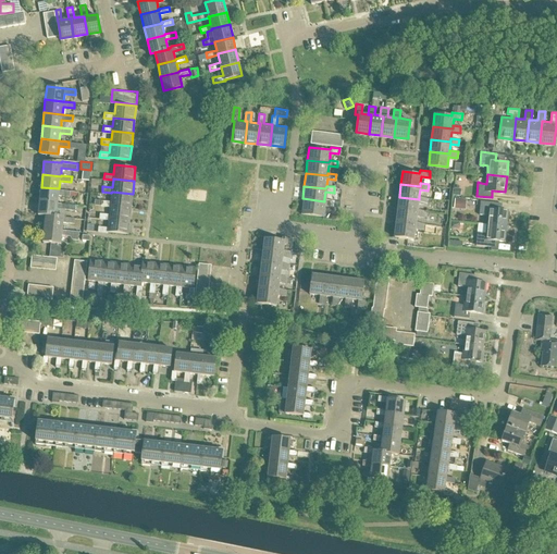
[(59,188),(41,187),(39,200),(58,201),(59,194),(70,195),(70,189),(59,188)]
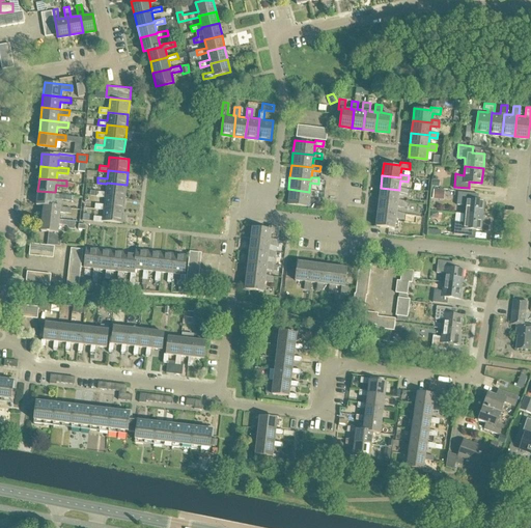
[(107,183),(106,184),(106,191),(96,190),(95,195),(105,196),(105,195),(124,197),(127,185),(107,183)]
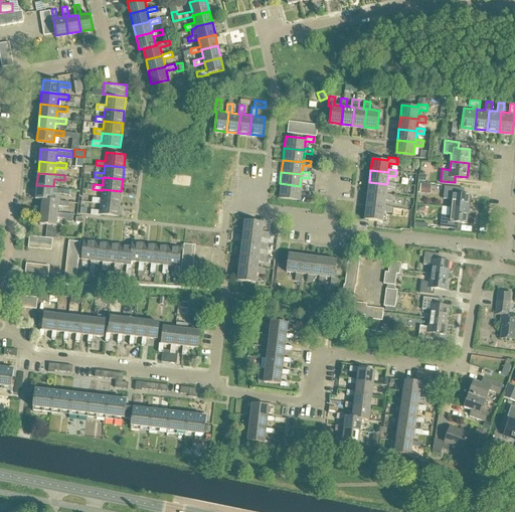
[(369,182),(367,193),(385,196),(386,192),(386,187),(394,188),(395,182),(387,181),(387,184),(369,182)]
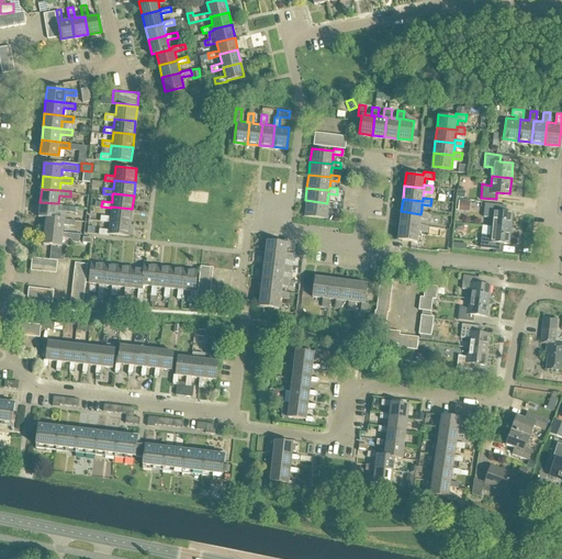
[(470,210),(471,200),(459,199),(458,209),(470,210)]
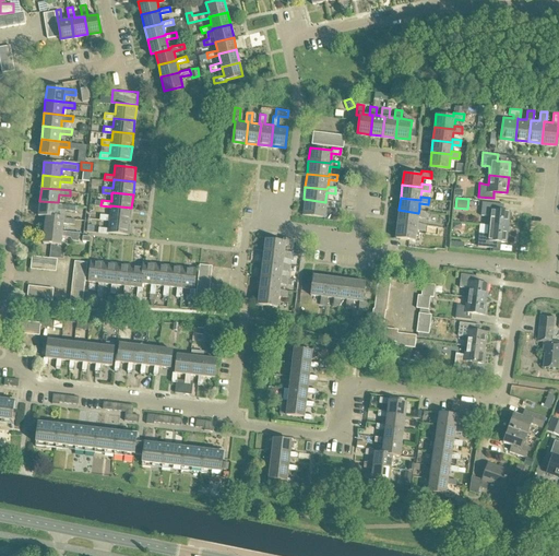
[(304,199),(301,213),(324,216),(325,205),(333,206),(334,200),(325,199),(325,202),(304,199)]
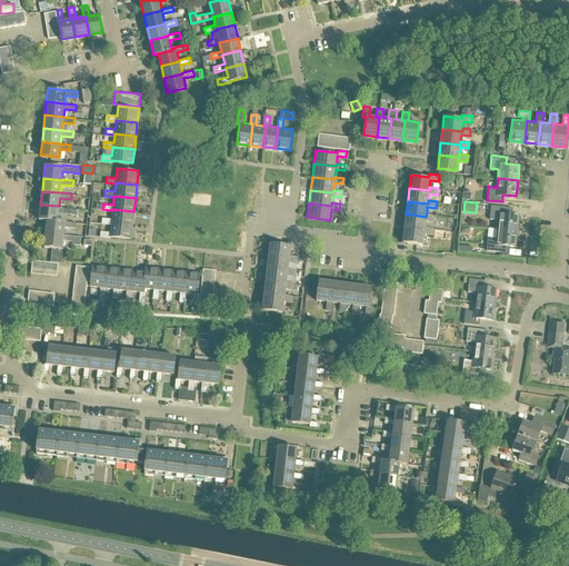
[(40,205),(39,218),(47,219),(58,219),(66,220),(66,212),(77,214),(77,208),(59,206),(40,205)]
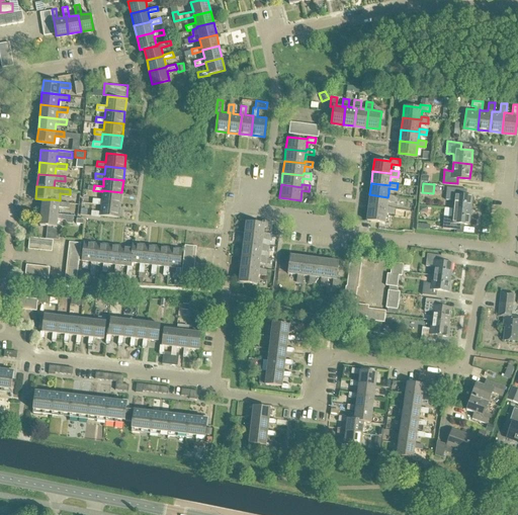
[(470,209),(472,194),(460,193),(461,187),(447,186),(445,198),(449,198),(454,198),(453,206),(470,209)]
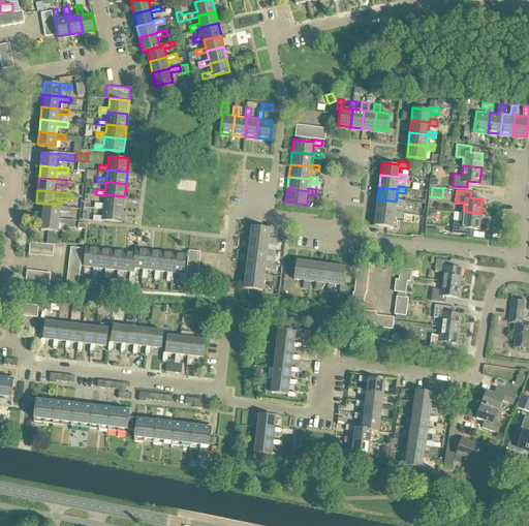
[(104,194),(104,195),(103,203),(94,202),(94,207),(103,208),(103,207),(123,209),(124,196),(104,194)]
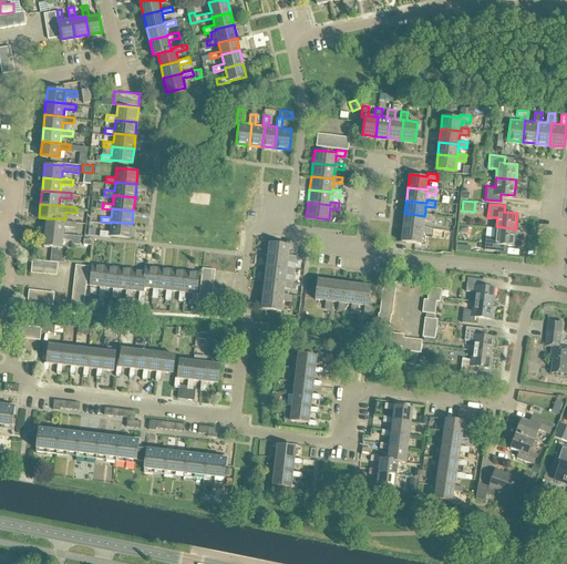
[(404,213),(403,227),(423,229),(423,226),(424,219),(432,221),(433,213),(425,212),(424,216),(404,213)]
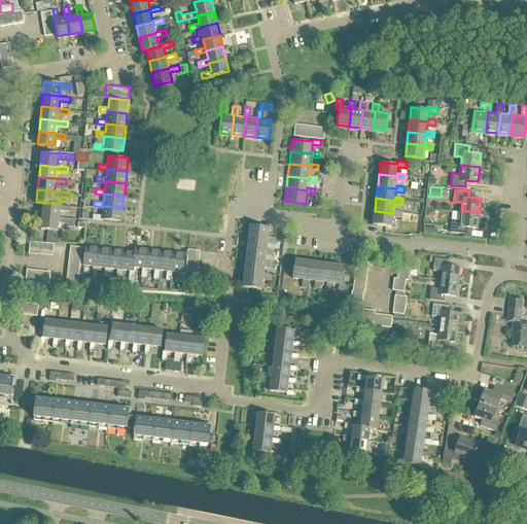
[(43,203),(42,215),(59,216),(60,209),(70,210),(71,205),(61,204),(54,203),(43,203)]
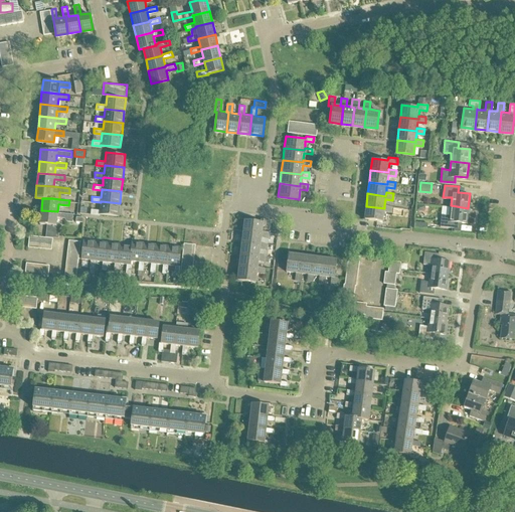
[(101,201),(101,202),(100,209),(91,208),(91,213),(100,214),(100,212),(119,215),(120,203),(101,201)]
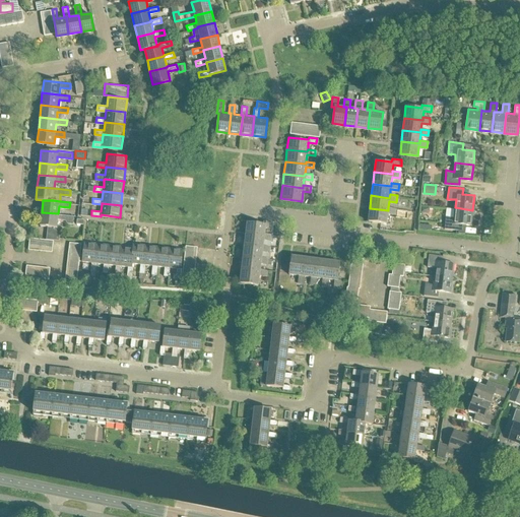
[(388,210),(370,208),(368,220),(386,222),(387,213),(395,213),(396,208),(388,207),(388,210)]
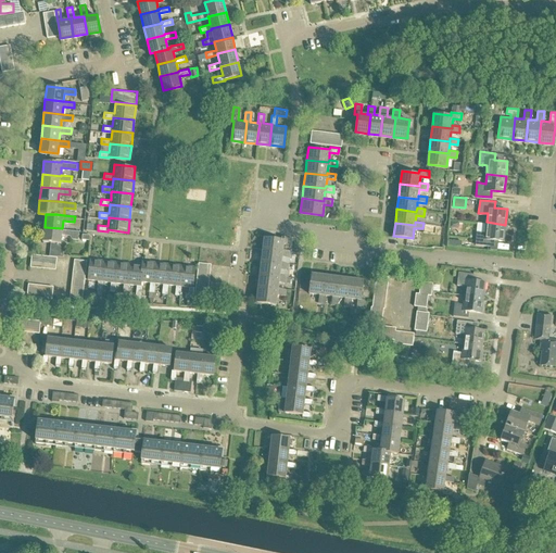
[(505,225),(487,222),(485,231),(480,231),(480,230),(477,230),(476,243),(491,244),(491,239),(504,240),(505,225)]
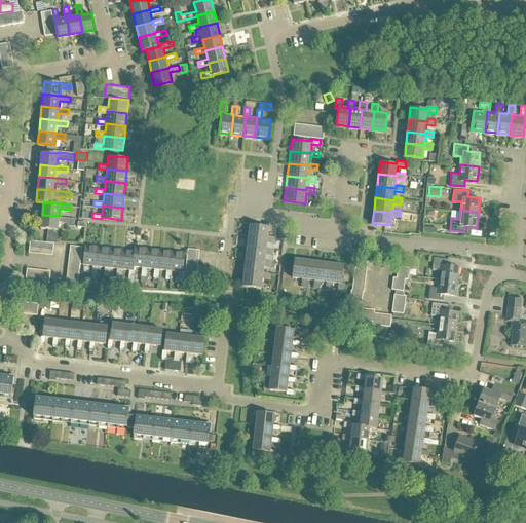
[(411,212),(410,224),(420,224),(421,212),(411,212)]
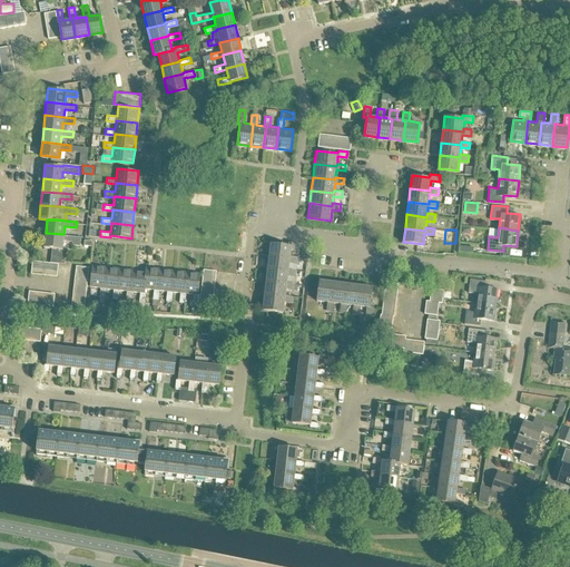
[(64,234),(46,233),(43,246),(52,247),(51,255),(50,261),(65,262),(66,256),(66,248),(62,247),(64,240),(75,241),(74,243),(80,244),(81,236),(64,234)]
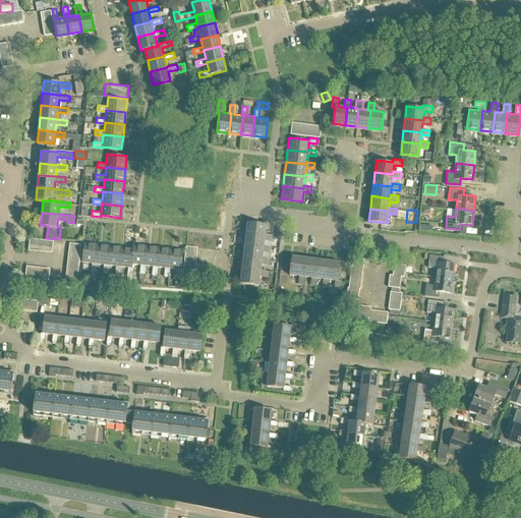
[(247,222),(246,234),(265,236),(265,233),(266,227),(273,228),(274,222),(264,221),(264,224),(247,222)]
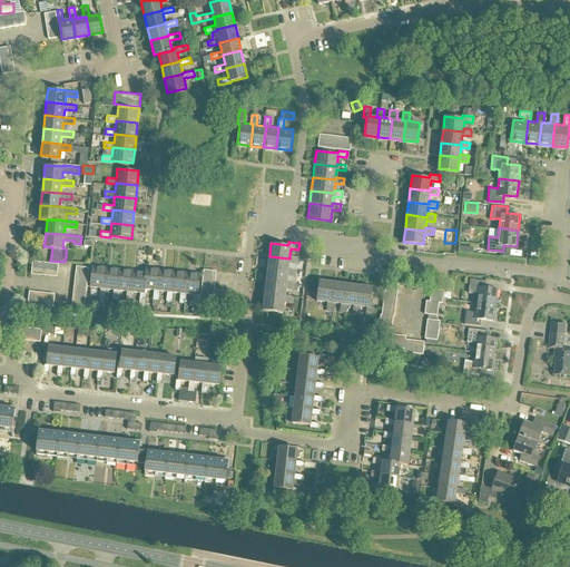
[(269,256),(267,270),(287,272),(288,269),(288,262),(297,263),(298,256),(290,255),(290,258),(269,256)]
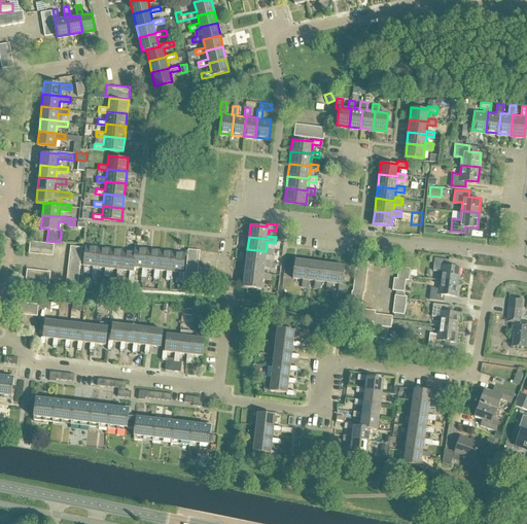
[(97,265),(99,245),(85,244),(83,264),(93,265),(92,274),(97,274),(98,266),(97,265)]
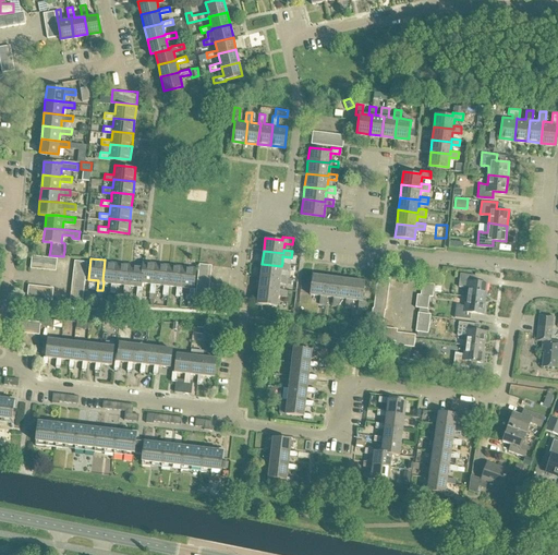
[(118,262),(105,260),(102,280),(104,281),(111,281),(110,291),(116,292),(117,282),(116,282),(118,262)]
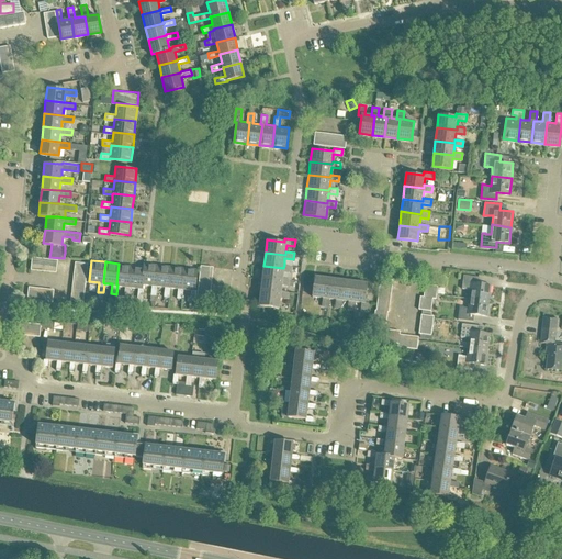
[(144,263),(144,266),(142,283),(143,283),(152,284),(150,294),(156,294),(157,286),(156,284),(158,264),(144,263)]
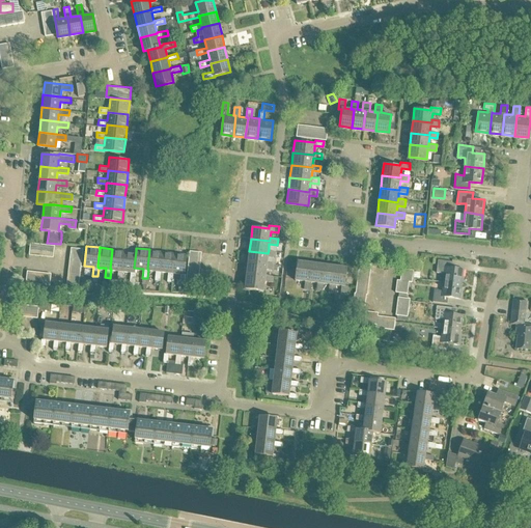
[(124,250),(112,249),(110,269),(111,269),(118,270),(117,279),(122,279),(123,270),(122,270),(124,250)]
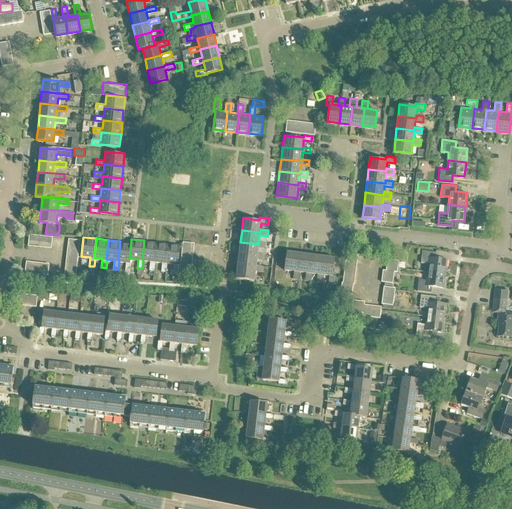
[(156,242),(144,240),(142,259),(143,260),(150,260),(149,269),(154,269),(155,261),(153,261),(156,242)]
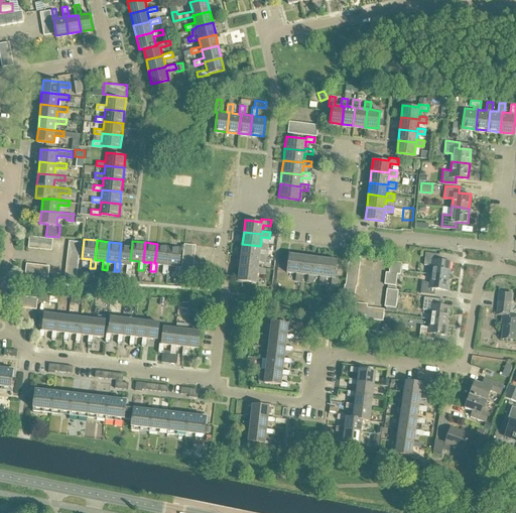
[(132,244),(121,243),(119,262),(120,262),(127,263),(126,272),(131,273),(132,264),(131,264),(131,260),(130,260),(132,244)]
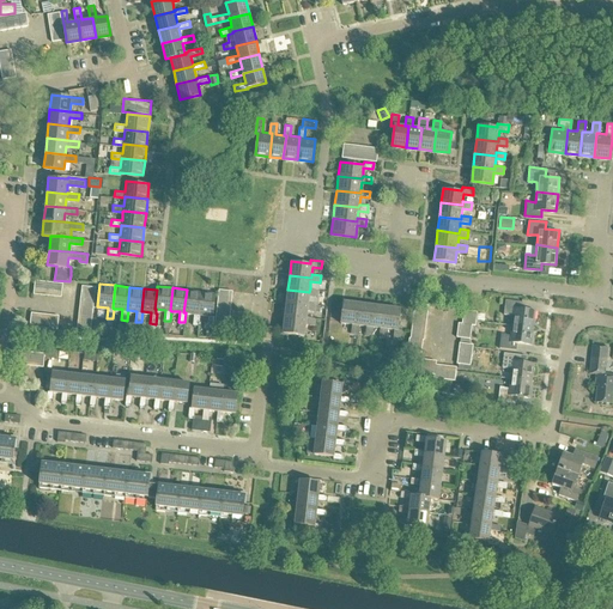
[(309,292),(287,290),(286,303),(308,305),(308,302),(309,294),(317,296),(319,290),(310,288),(309,292)]
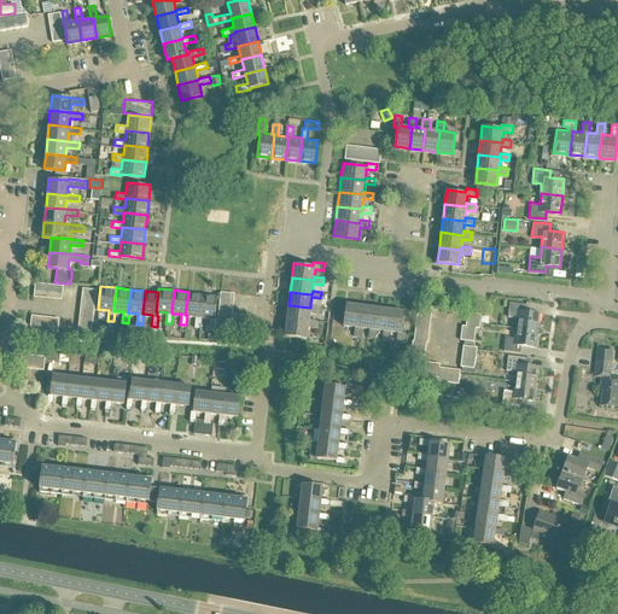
[(203,293),(188,292),(185,315),(187,315),(196,316),(194,326),(200,327),(202,316),(199,316),(203,293)]
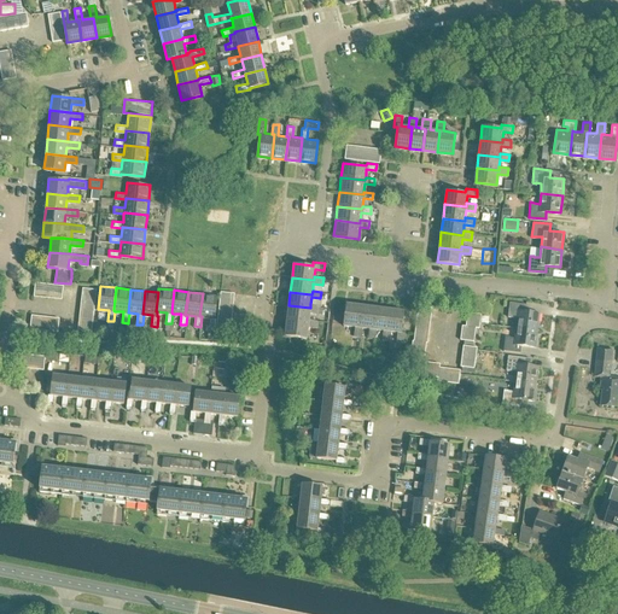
[(217,296),(203,293),(199,316),(202,316),(210,317),(209,328),(215,328),(216,317),(214,317),(217,296)]
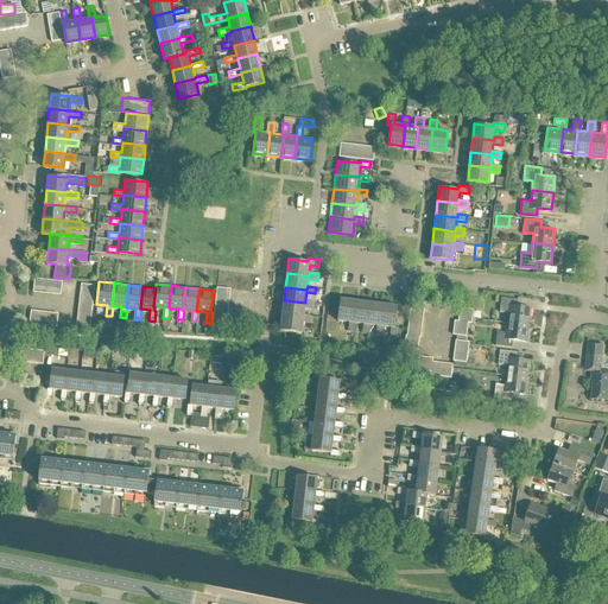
[(529,324),(531,307),(517,305),(518,298),(501,296),(499,311),(504,311),(504,310),(508,311),(507,320),(529,324)]
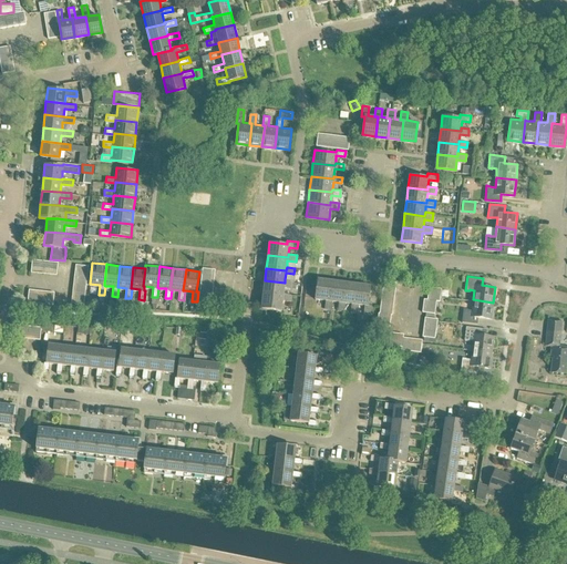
[(331,280),(318,278),(316,298),(326,299),(325,308),(331,309),(332,300),(329,299),(331,280)]
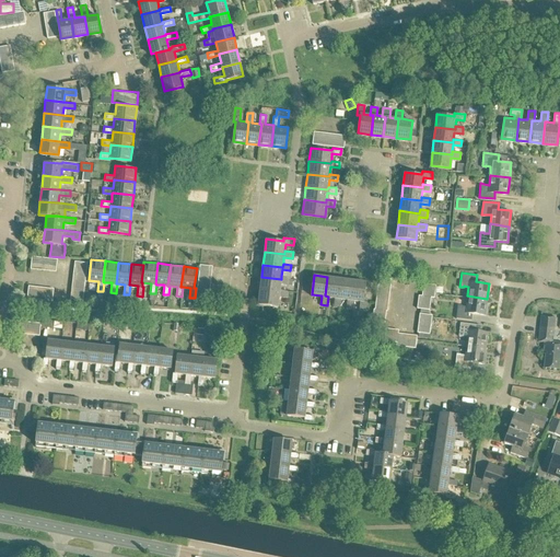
[(261,277),(260,291),(279,293),(280,289),(280,282),(289,283),(290,277),(281,276),(281,279),(261,277)]
